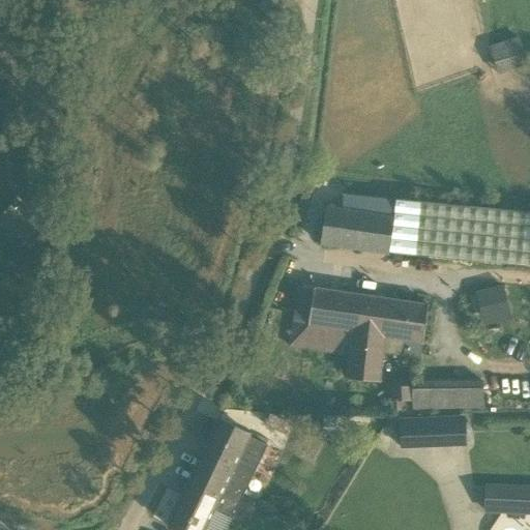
[(525,59),(517,36),(491,46),(500,69),(525,59)]
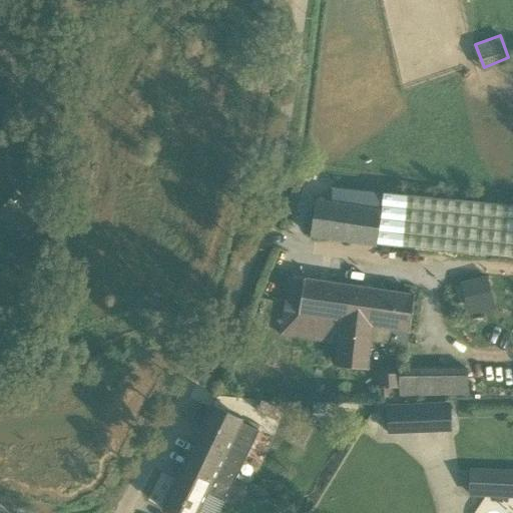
[(45,221),(17,192),(0,208),(0,224),(10,235),(18,227),(28,238),(45,221)]
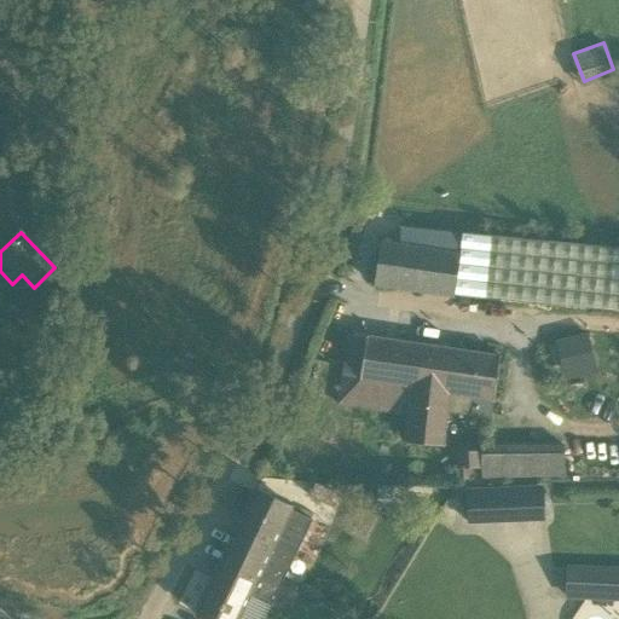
[(618,281),(618,252),(466,235),(462,264),(618,281)]
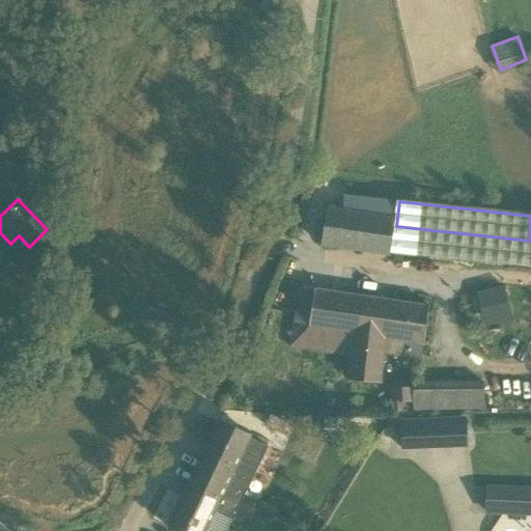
[(327,206),(320,244),(390,254),(395,217),(327,206)]
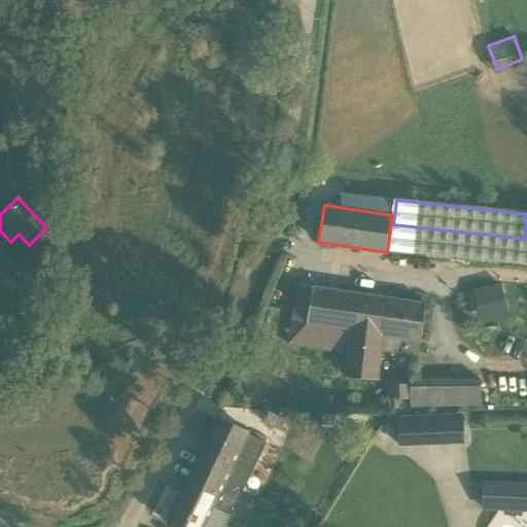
[(499,283),(473,290),(480,312),(505,305),(499,283)]
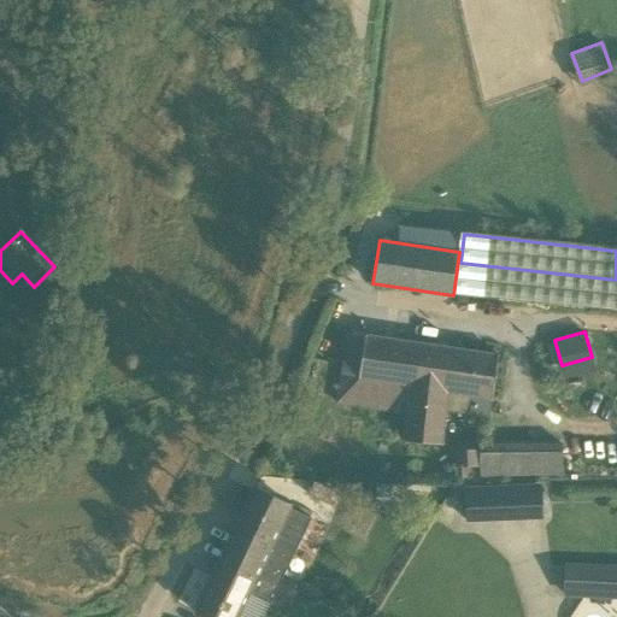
[(445,411),(470,415),(491,417),(499,356),(347,334),(338,403),(407,412),(404,441),(441,446),(445,411)]
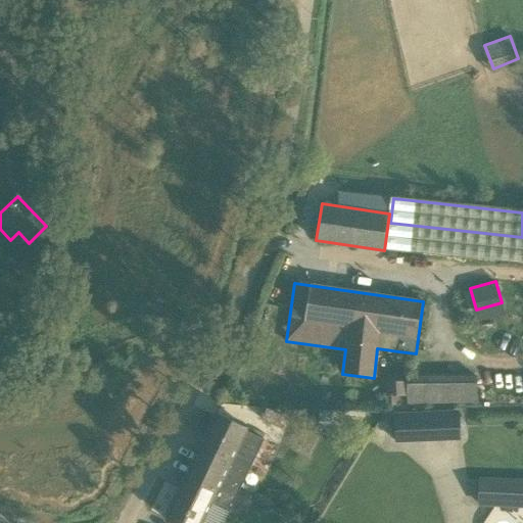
[(407,402),(477,401),(477,376),(407,377),(407,381),(386,381),(386,395),(388,395),(388,405),(395,405),(395,395),(407,395),(407,402)]
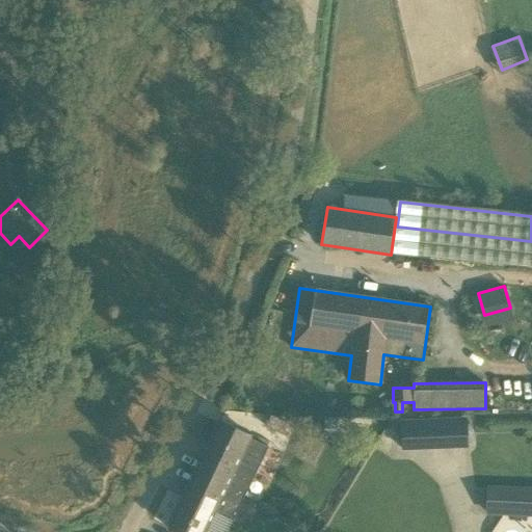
[(472,446),(471,416),(401,418),(402,448),(472,446)]
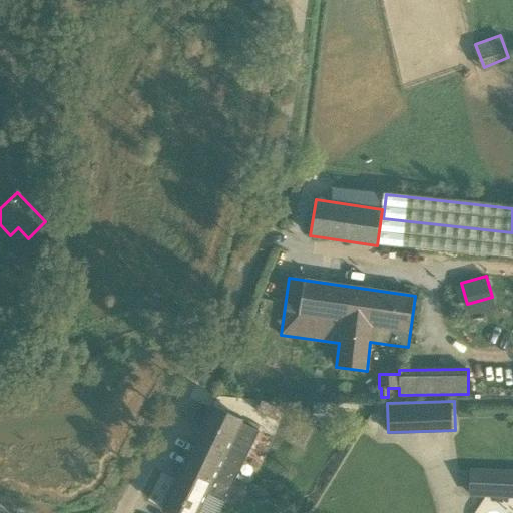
[(272,405),(266,417),(281,424),(286,411),(272,405)]
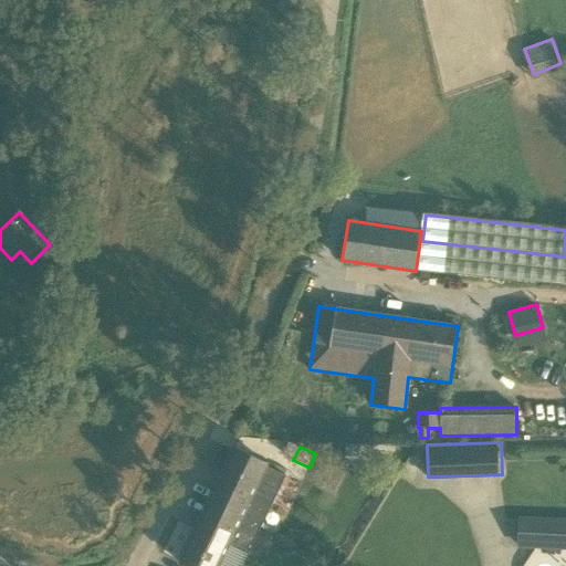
[(234,448),(208,503),(260,527),(285,474),(266,465),(268,463),(234,448)]
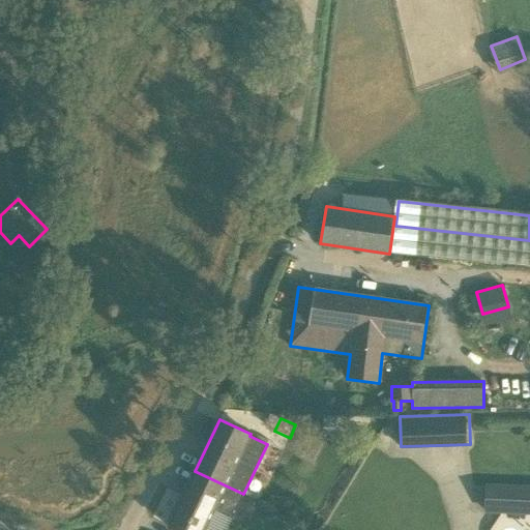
[(243,494),(195,471),(168,526),(175,529),(204,529),(214,510),(232,519),(243,494)]
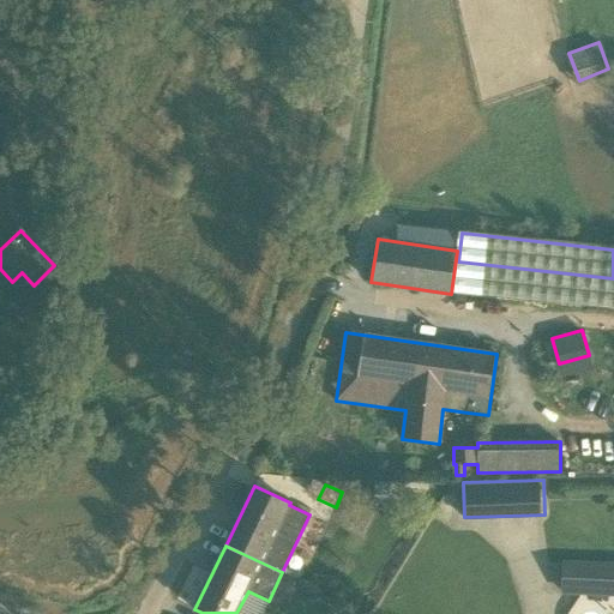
[(613,565),(564,563),(563,591),(570,593),(570,595),(582,595),(582,593),(613,594),(613,565)]
